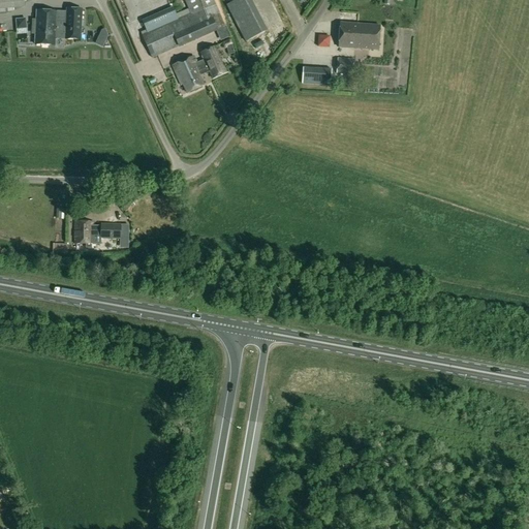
[(0,0),(0,9),(25,7),(24,1),(24,0),(0,0)]
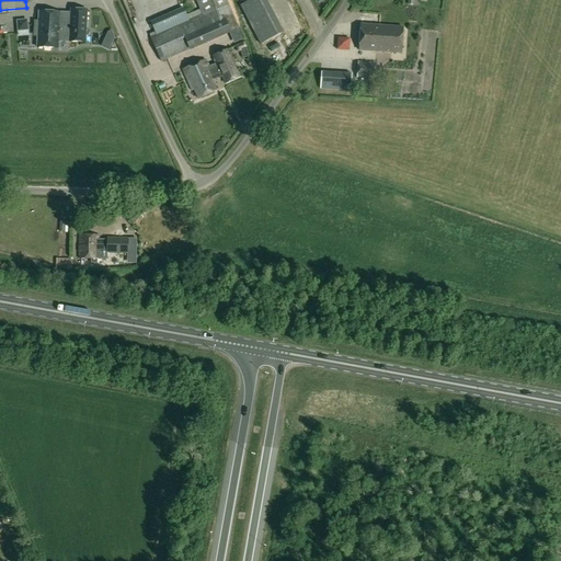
[(156,35),(150,37),(161,63),(189,50),(190,52),(231,34),(230,32),(239,29),(226,0),(195,0),(199,10),(186,15),(183,8),(150,22),(156,35)]
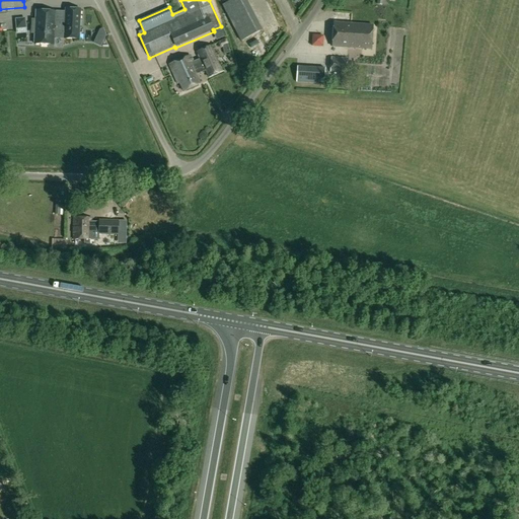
[(244,0),(231,0),(222,5),(241,42),(261,31),(244,0)]
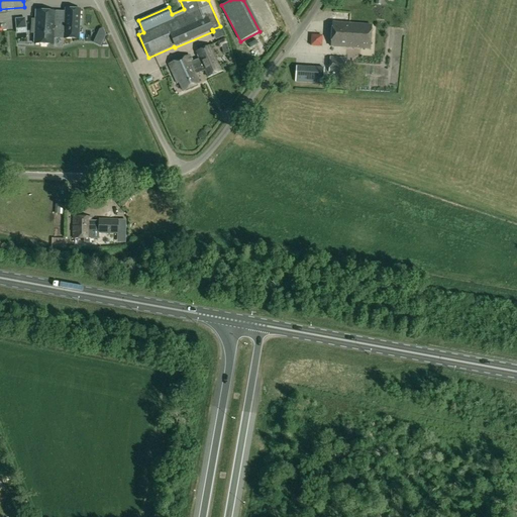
[(65,11),(64,38),(79,39),(80,10),(66,9),(65,11)]
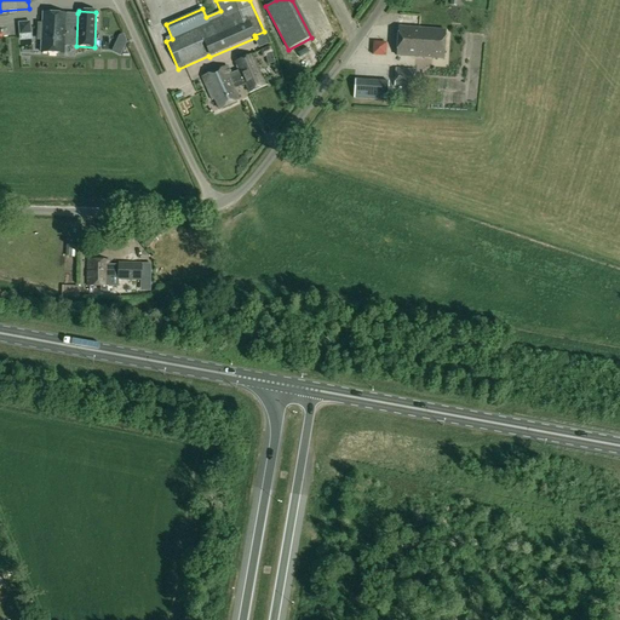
[(40,53),(65,55),(65,46),(76,47),(76,46),(78,13),(41,12),(41,23),(38,23),(36,41),(40,41),(40,53)]
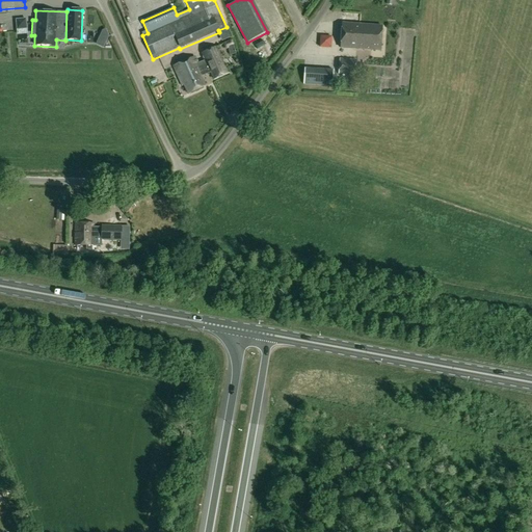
[(278,30),(292,25),(288,14),(280,17),(282,20),(275,23),(278,30)]
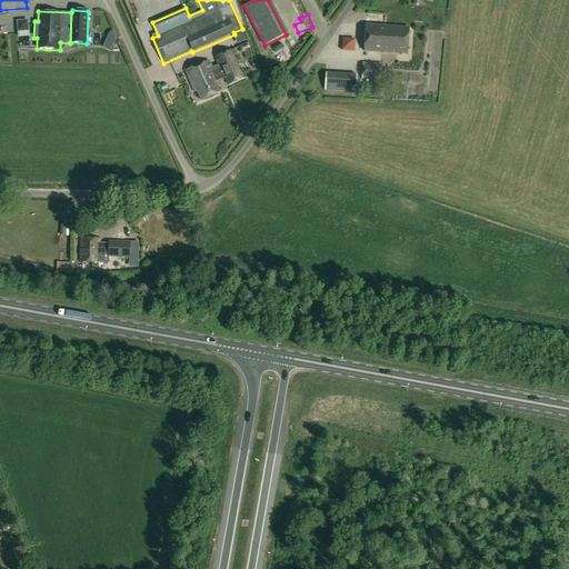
[(27,20),(17,21),(18,31),(28,30),(27,20)]
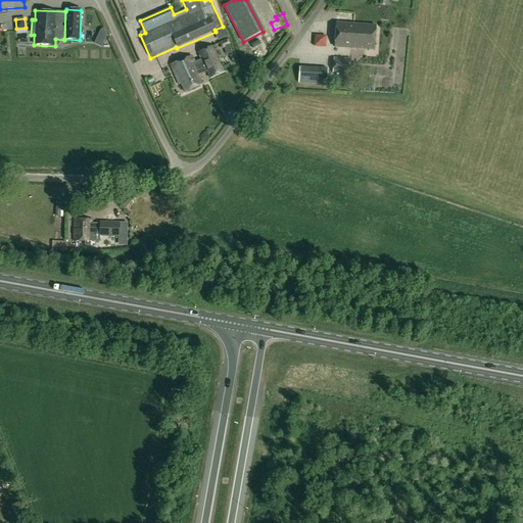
[(334,47),(374,50),(376,27),(336,24),(334,47)]
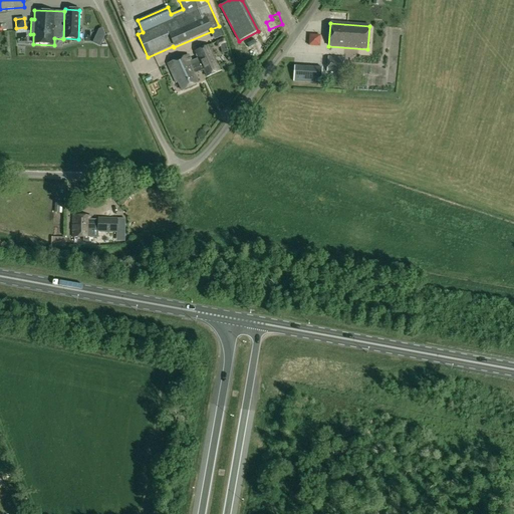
[(319,45),(320,34),(309,34),(308,45),(319,45)]
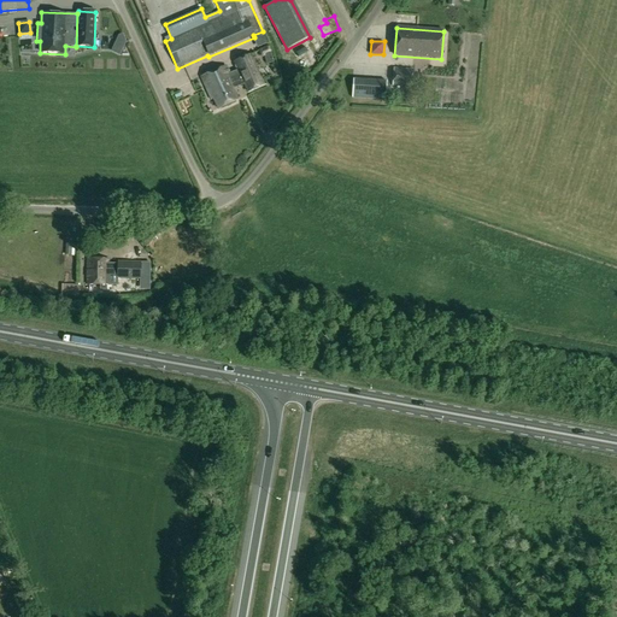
[(262,78),(260,78),(251,56),(235,63),(241,78),(238,80),(241,86),(244,84),(245,86),(244,86),(247,93),(265,86),(262,78)]
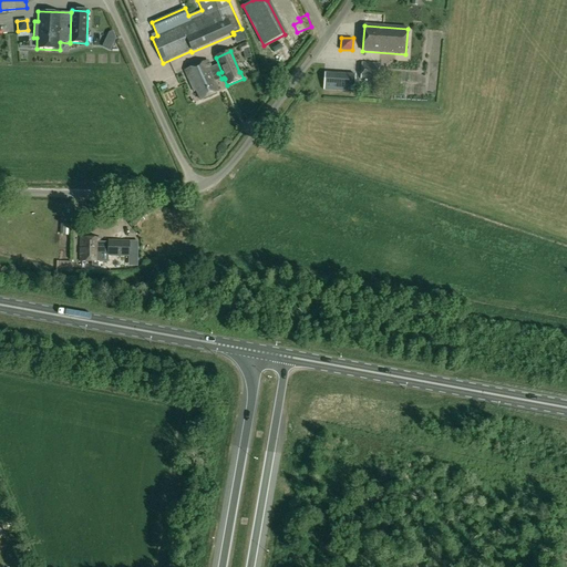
[(213,75),(207,62),(185,72),(194,92),(196,91),(199,100),(218,92),(214,82),(222,79),(218,73),(213,75)]
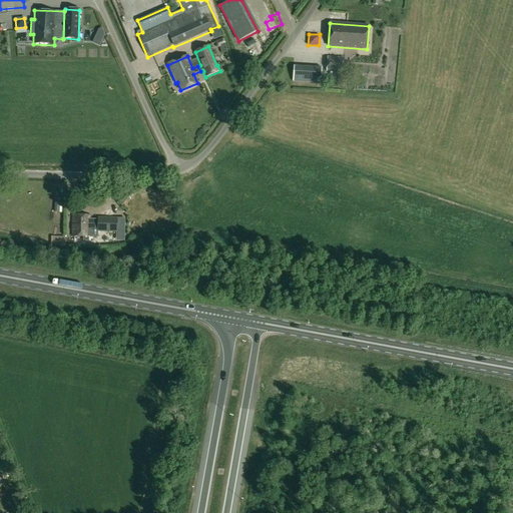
[(327,58),(326,72),(343,73),(344,59),(327,58)]
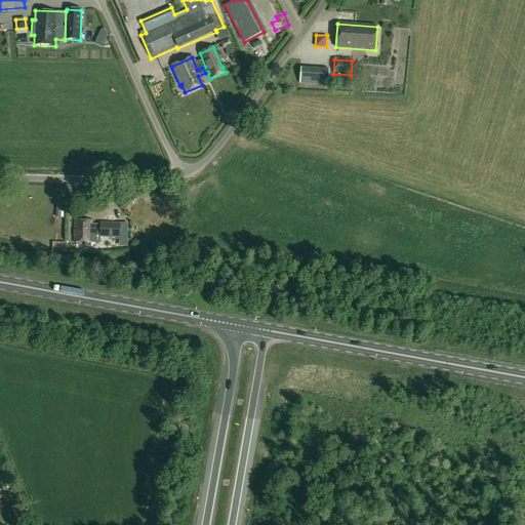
[(299,83),(328,85),(329,70),(300,68),(299,83)]
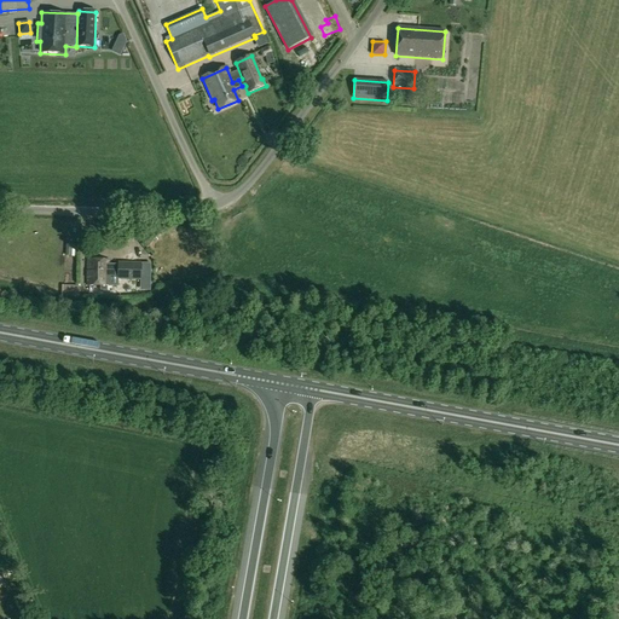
[(88,261),(88,284),(100,284),(100,291),(106,291),(106,284),(109,284),(109,277),(117,277),(117,281),(140,281),(142,281),(142,262),(119,262),(119,265),(110,265),(110,261),(88,261)]
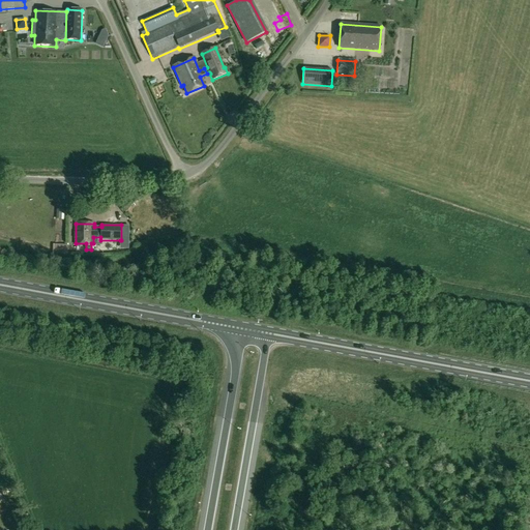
[(129,225),(121,225),(121,240),(120,240),(120,248),(128,248),(129,225)]
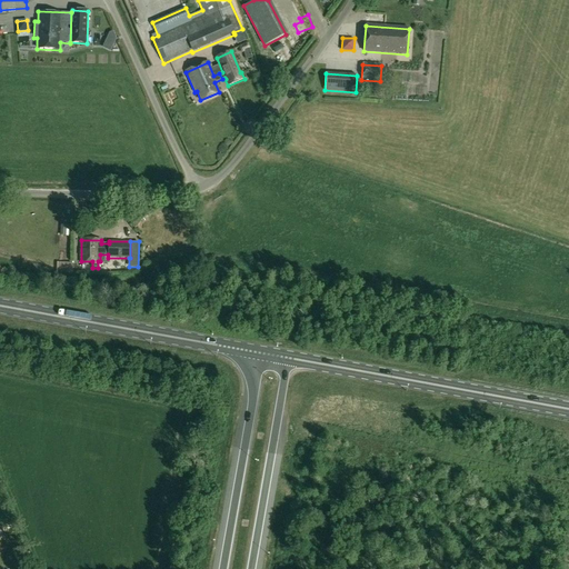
All buildings are outlined.
